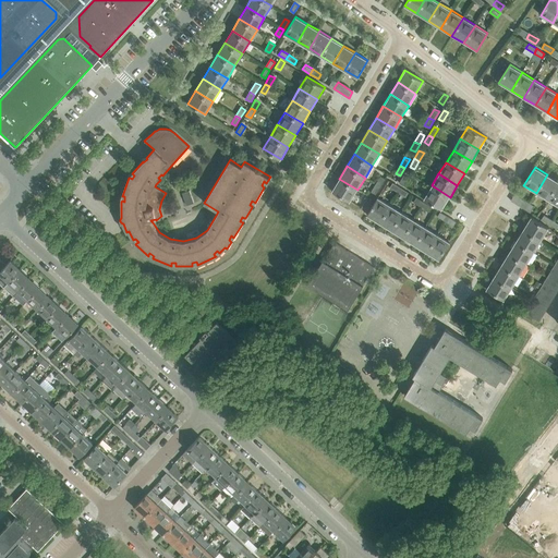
[(404,185),(409,177),(404,174),(399,182),(404,185)]
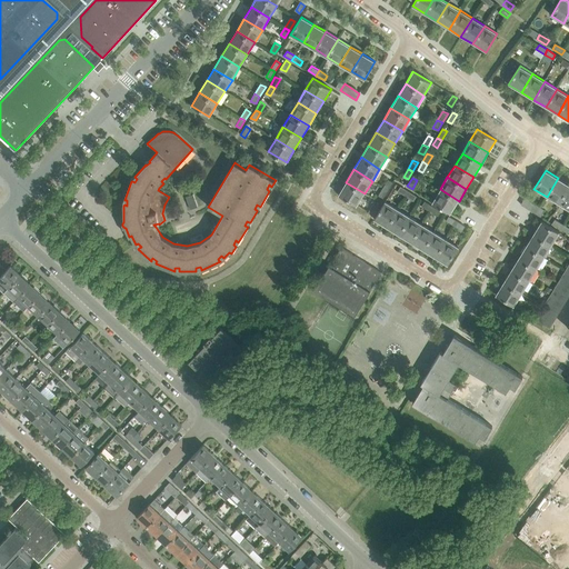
[(559,203),(568,187),(568,185),(558,178),(547,197),(559,203)]
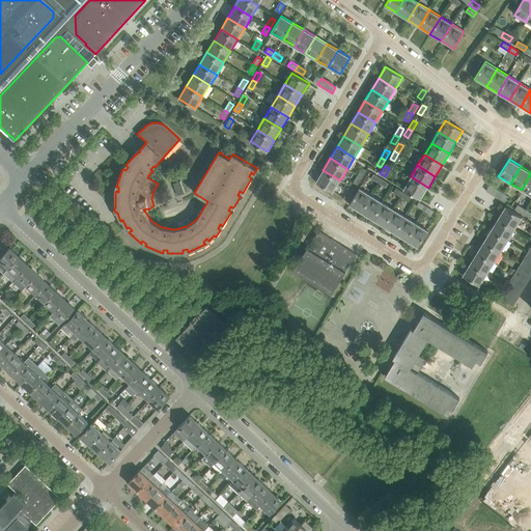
[(362,177),(367,169),(363,167),(358,175),(362,177)]
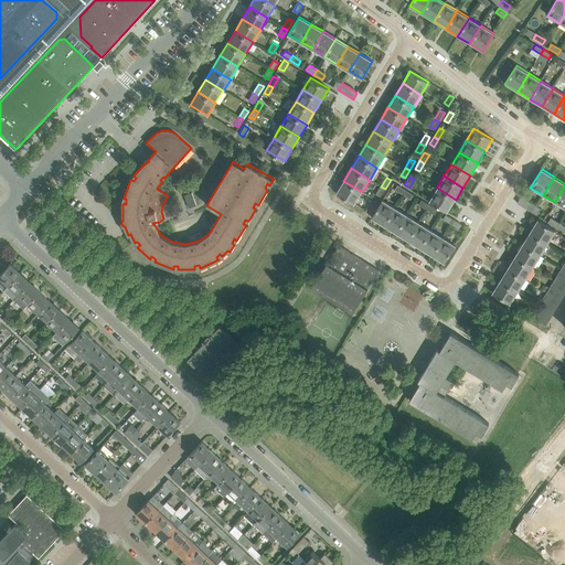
[(354,204),(362,192),(343,181),(337,193),(354,204)]
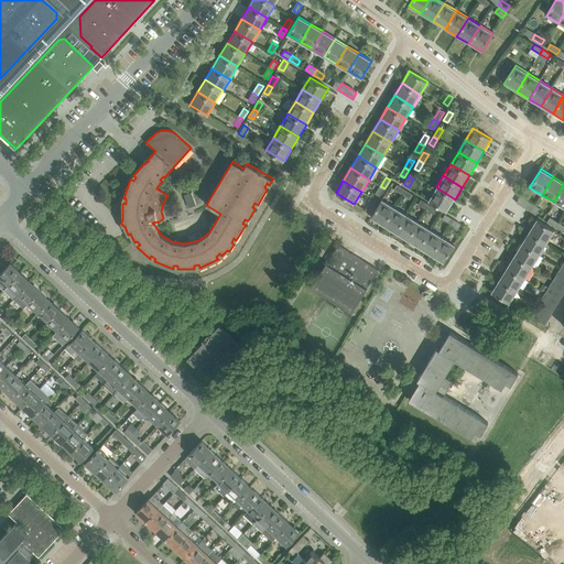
[(405,188),(397,184),(394,188),(402,194),(405,188)]
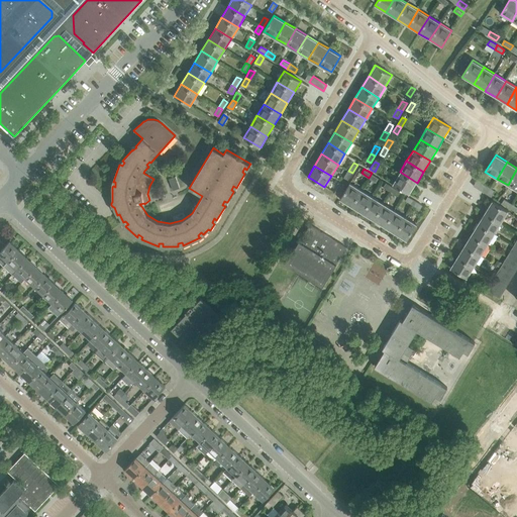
[(516,190),(516,170),(508,185),(516,190)]
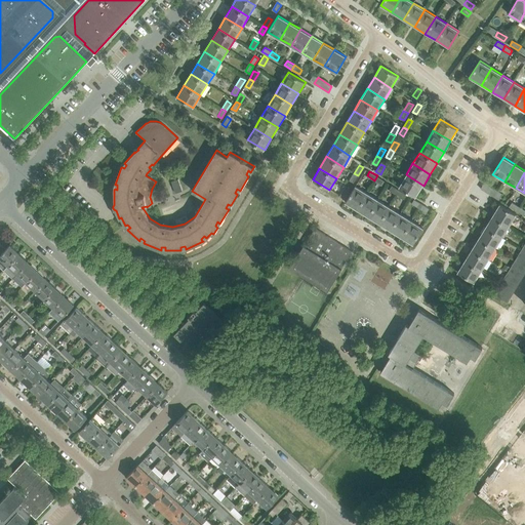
[(354,183),(355,180),(358,175),(354,173),(351,177),(349,180),(354,183)]
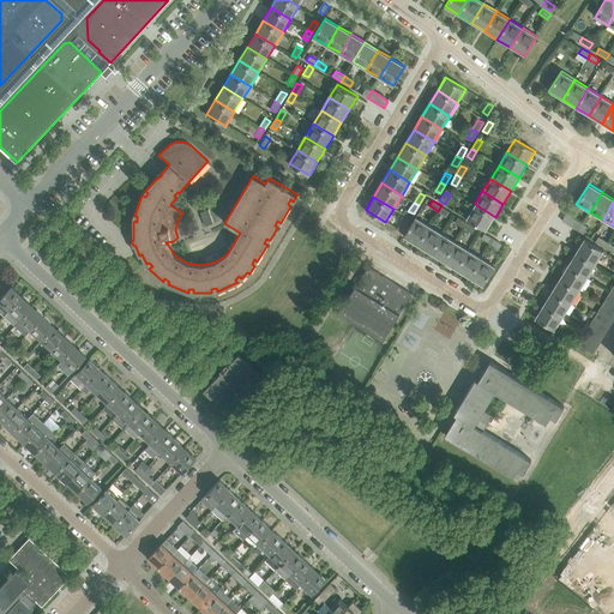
[(495,217),(475,204),(467,218),(486,230),(495,217)]
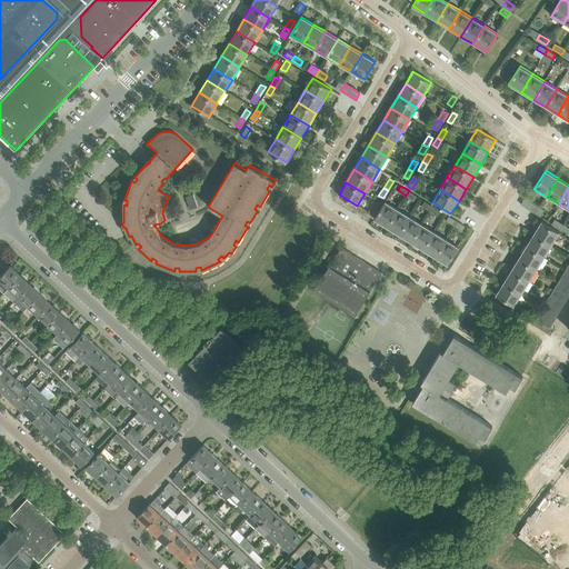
[(522,197),(542,206),(546,198),(527,189),(522,197)]
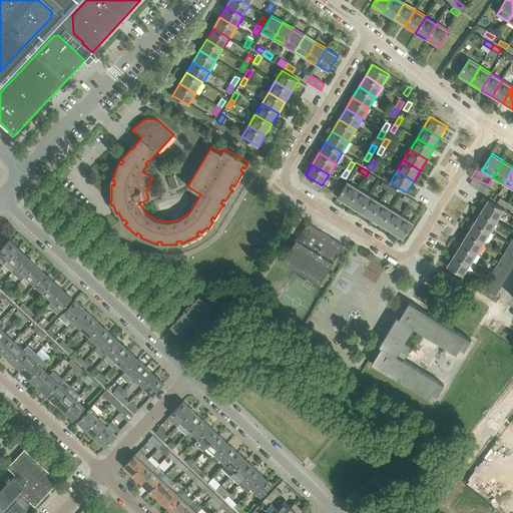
[(374,180),(376,176),(369,171),(366,176),(374,180)]
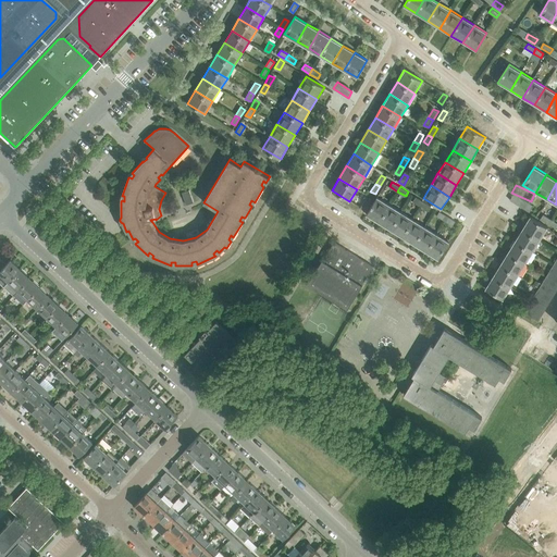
[(524,209),(529,202),(514,194),(509,200),(524,209)]
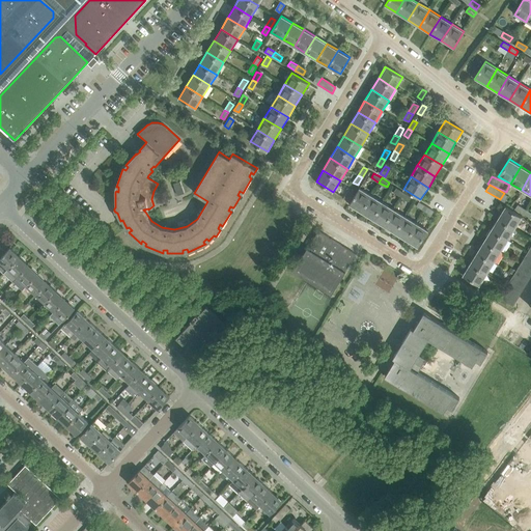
[(401,196),(404,192),(396,187),(394,192),(401,196)]
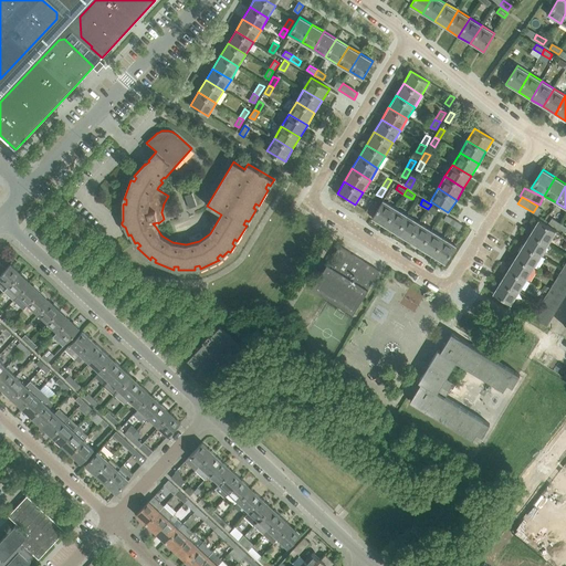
[(384,226),(396,207),(384,200),(373,218),(384,226)]
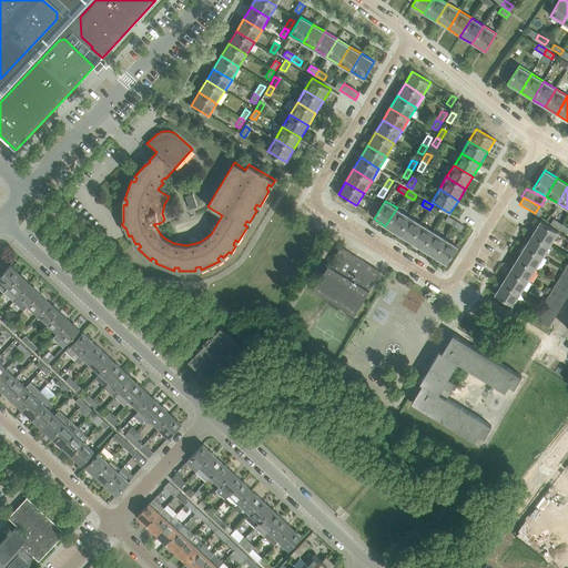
[(437,214),(440,210),(433,205),(429,210),(437,214)]
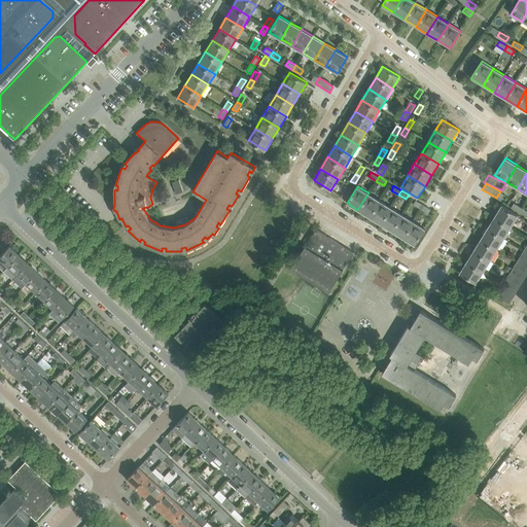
[(370,217),(380,200),(369,192),(357,210),(370,217)]
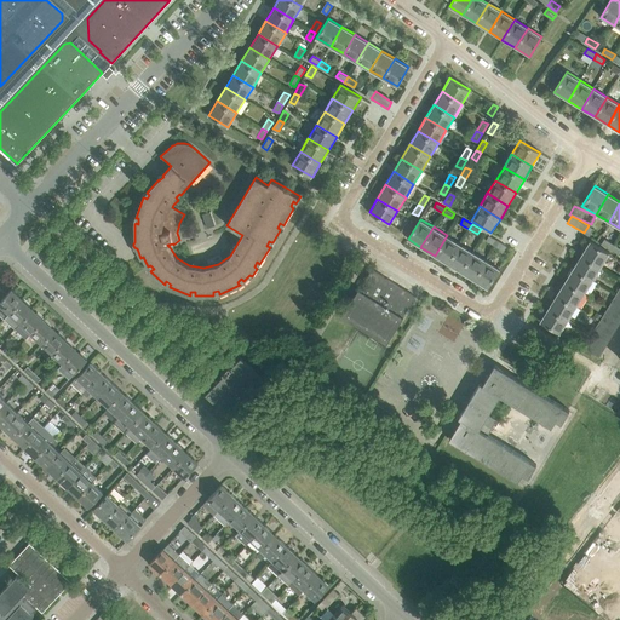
[(448,264),(460,244),(447,235),(435,256),(448,264)]
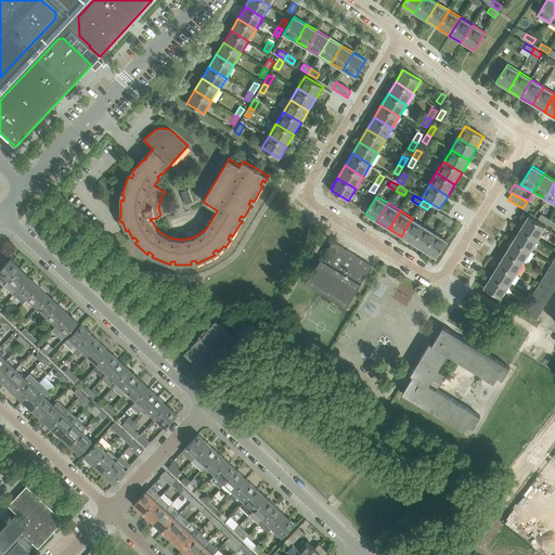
[(443,220),(446,216),(438,210),(435,215),(443,220)]
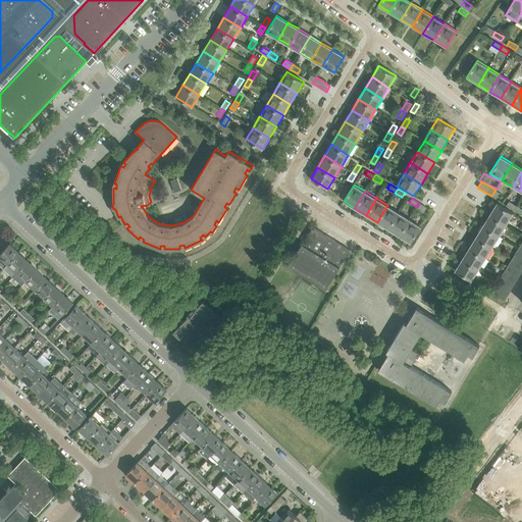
[(517,205),(508,200),(505,204),(514,210),(517,205)]
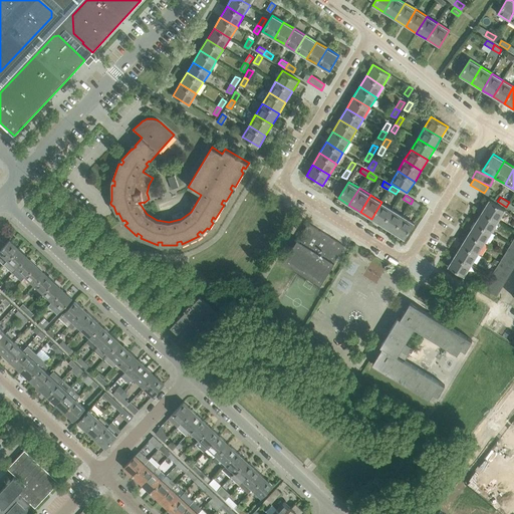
[(418,208),(420,204),(413,200),(411,204),(418,208)]
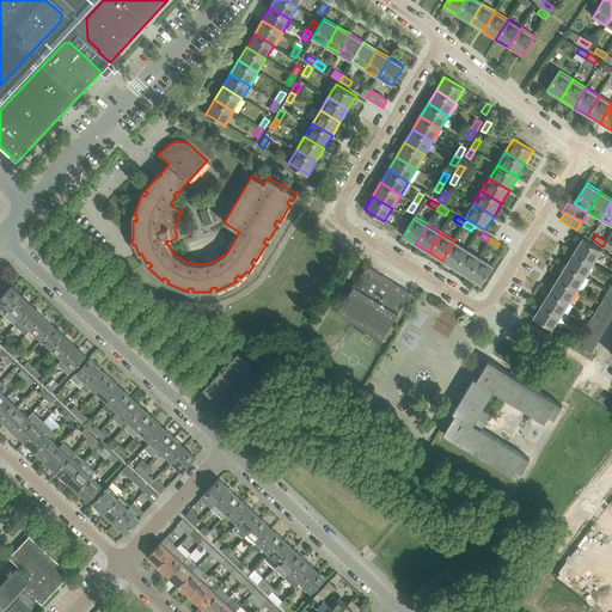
[(593,264),(601,250),(582,238),(574,251),(593,264)]
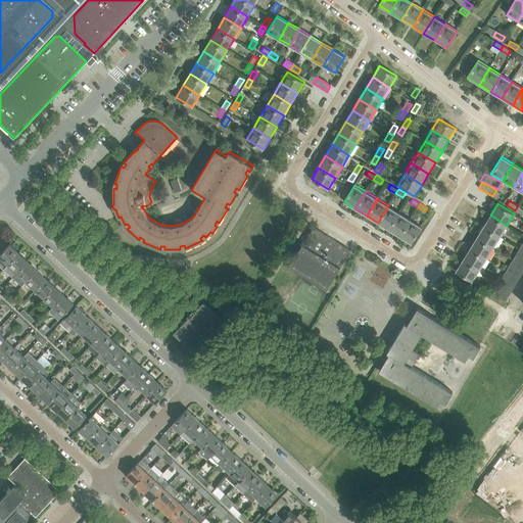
[(388,229),(399,212),(388,205),(378,223),(388,229)]
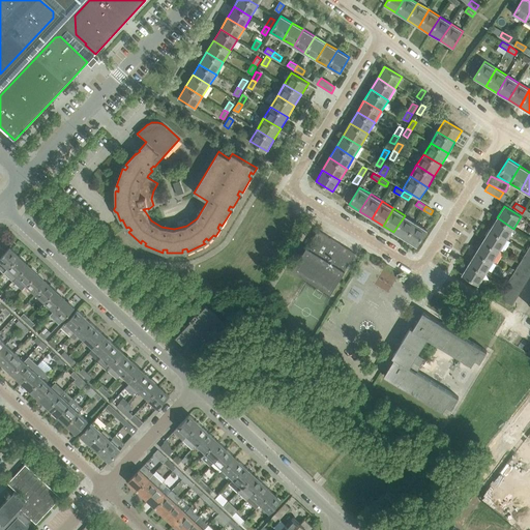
[(405,239),(415,223),(405,215),(393,232),(405,239)]
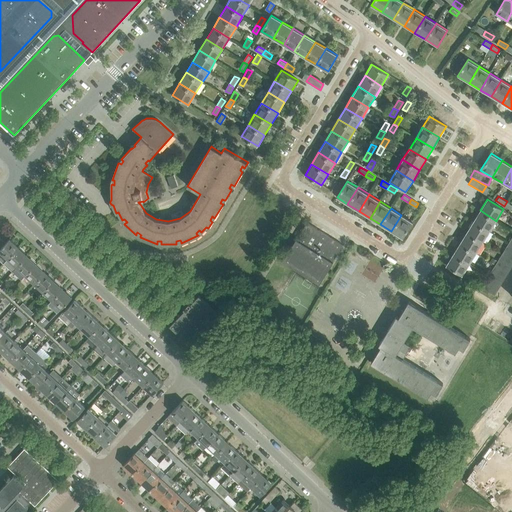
[(490,231),(496,221),(480,210),(473,221),(490,231)]
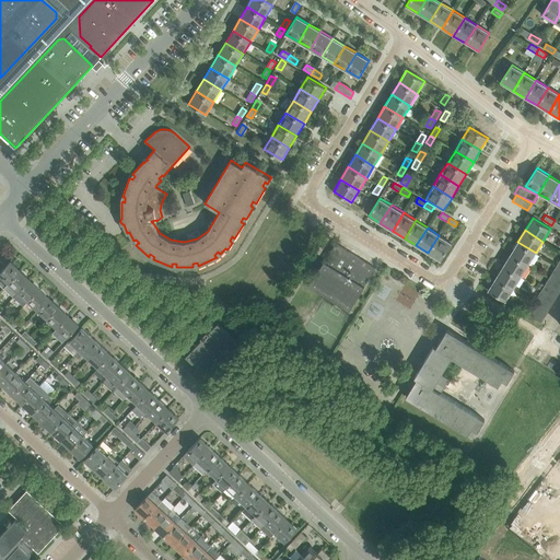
[(441,260),(452,243),(439,235),(428,253),(441,260)]
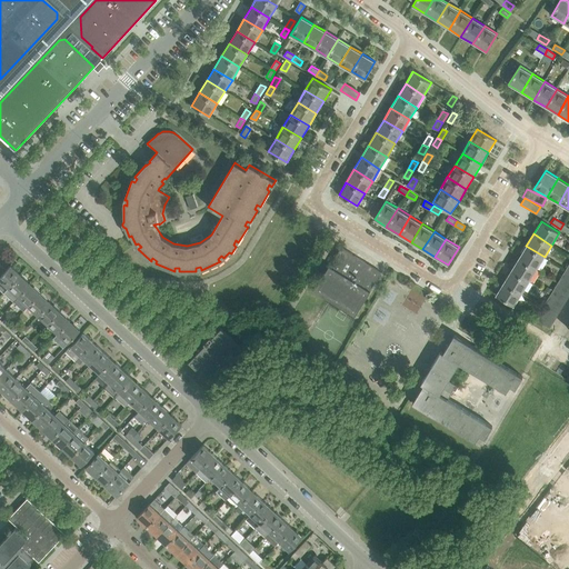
[(537,269),(545,257),(526,246),(519,258),(537,269)]
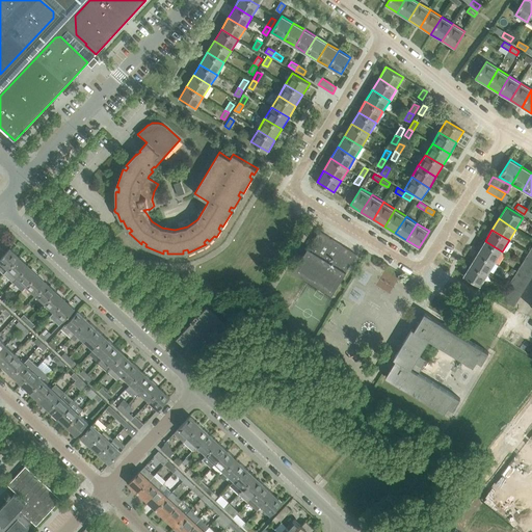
[(346,271),(356,255),(319,231),(309,248),(308,247),(293,271),(331,295),(346,271)]
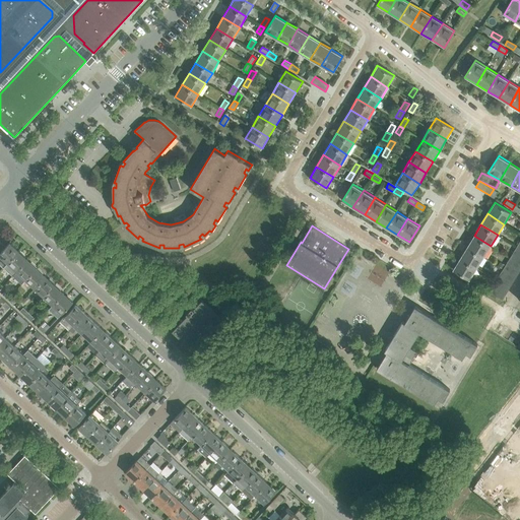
[(483,257),(491,246),(474,236),(467,247),(483,257)]
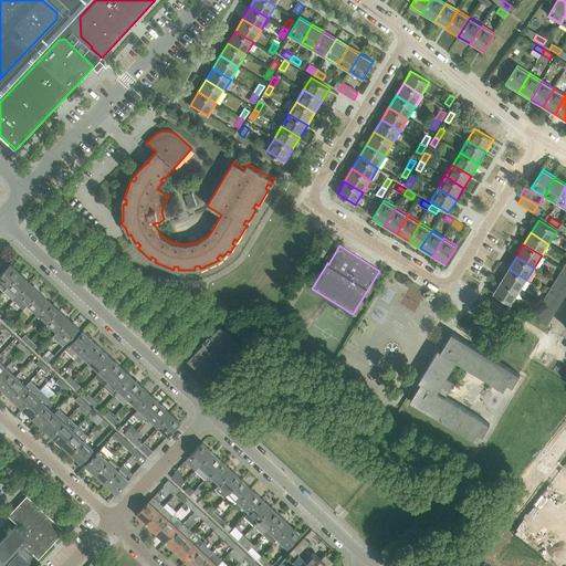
[(0,286),(4,291),(21,273),(10,263),(6,268),(1,273),(0,274),(0,286)]
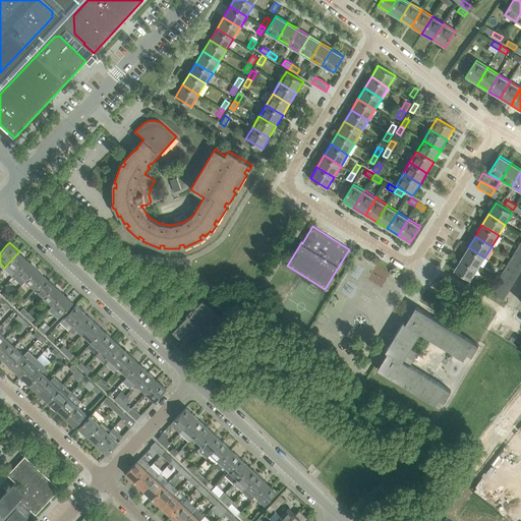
[(477,269),(484,257),(468,247),(461,258),(477,269)]
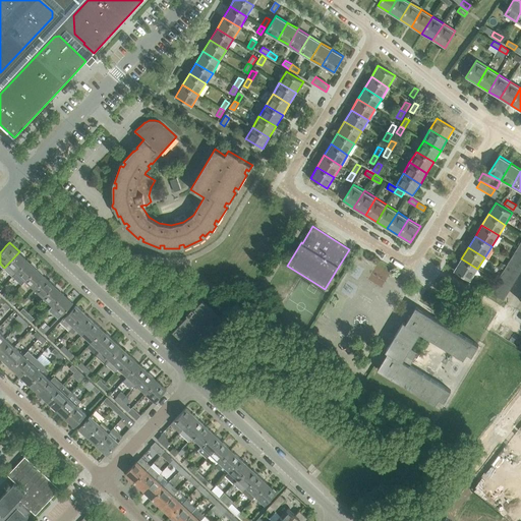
[(520,265),(520,256),(518,255),(520,250),(520,249),(517,247),(511,258),(515,261),(520,265)]
